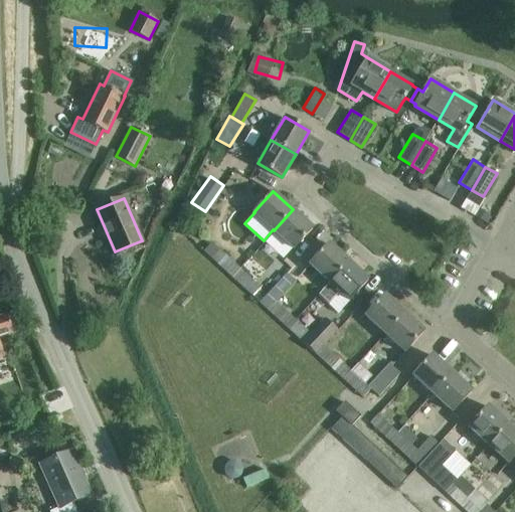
[(293,248),(299,241),(313,227),(293,209),(274,230),(293,248)]
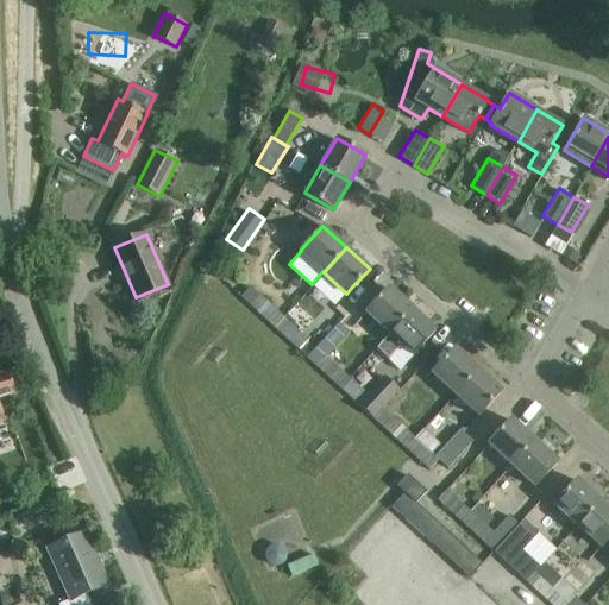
[(274,326),(283,315),(250,284),(240,296),(274,326)]
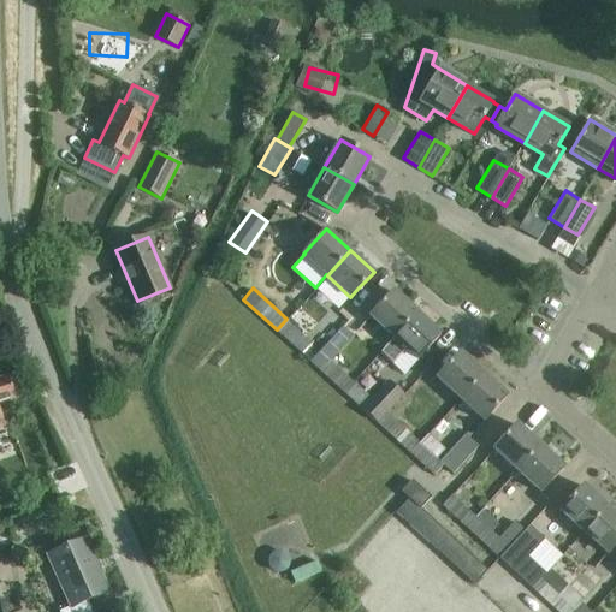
[(394,337),(418,312),(394,290),(369,315),(394,337)]
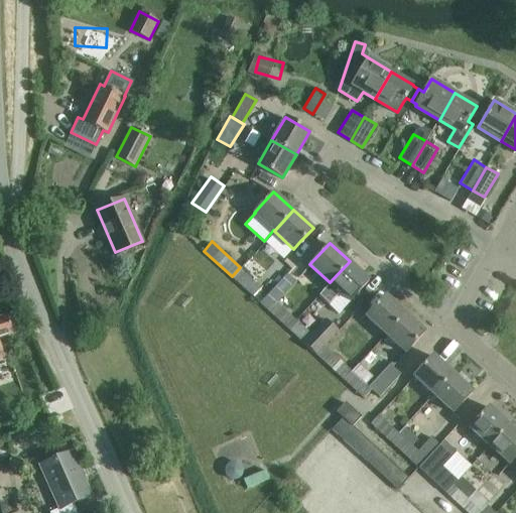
[(350,300),(369,279),(350,261),(330,282),(331,282),(319,294),(330,302),(340,291),(350,300)]
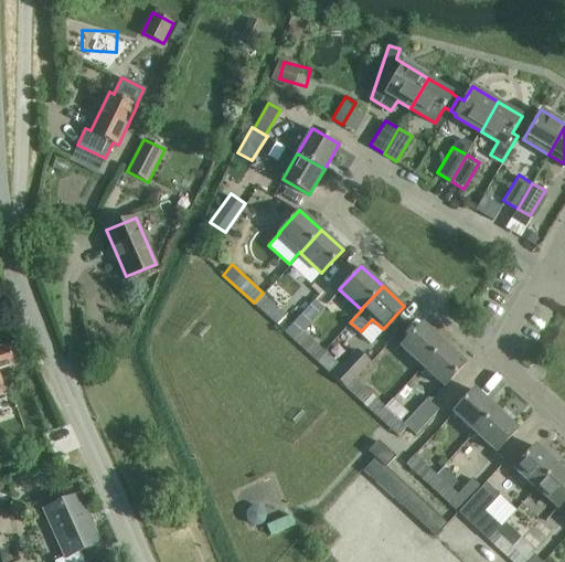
[(269,316),(278,306),(263,293),(254,303),(269,316)]
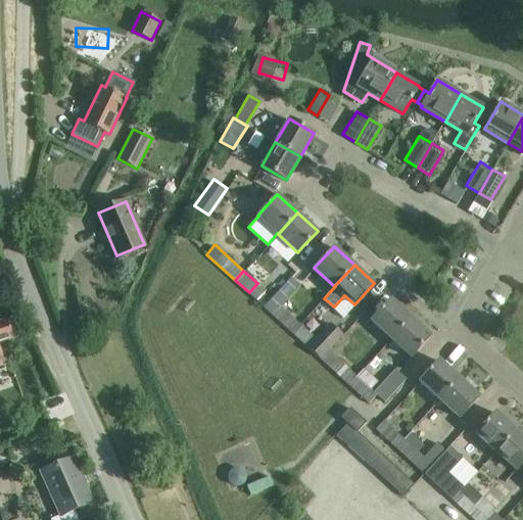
[(299,284),(290,276),(264,305),(286,326),(294,318),(281,305),(299,284)]
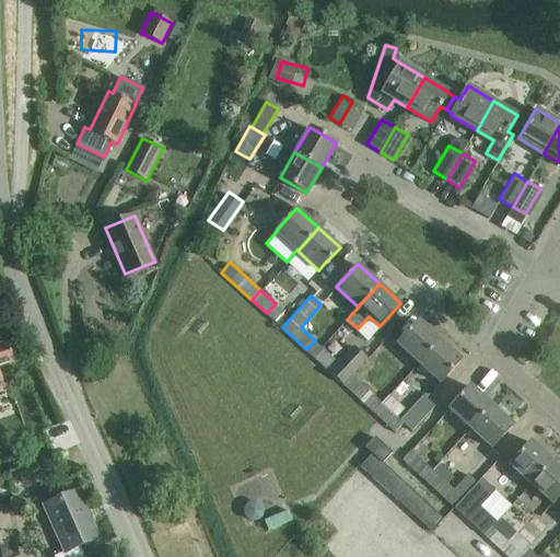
[(419,362),(440,339),(418,320),(397,343),(419,362)]
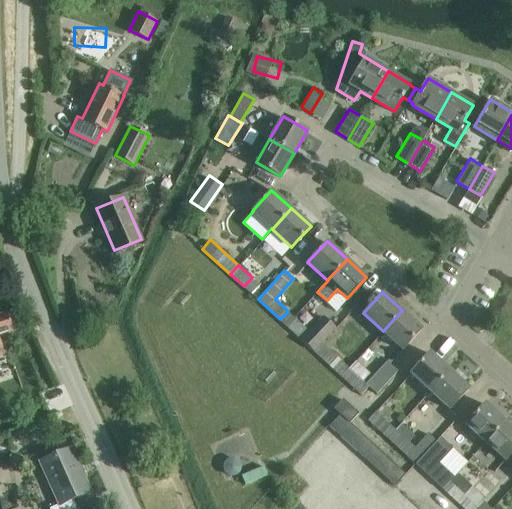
[(0,333),(23,325),(16,308),(0,313),(0,356),(6,355),(0,339),(0,333)]
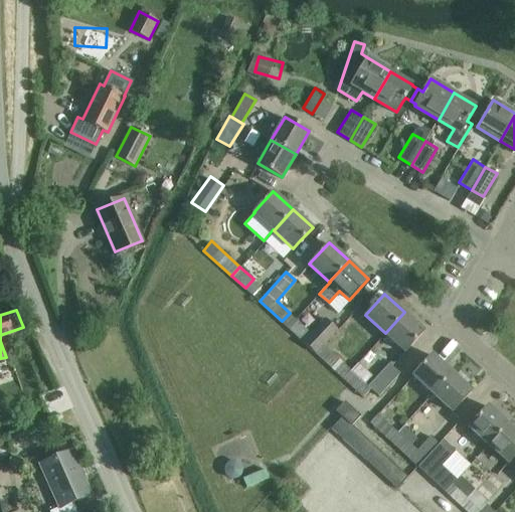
[(404,351),(411,344),(424,330),(404,312),(385,333),(404,351)]
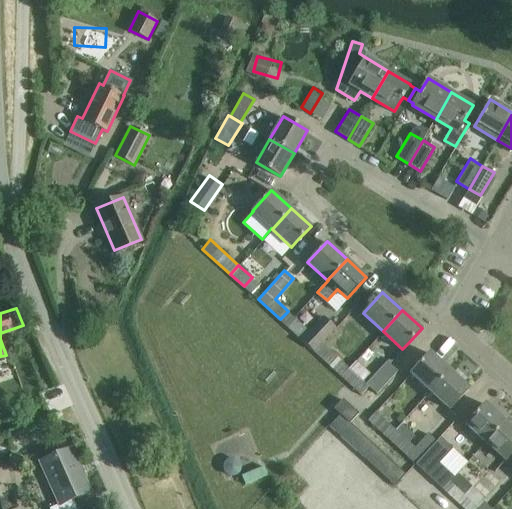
[(309,330),(301,338),(314,350),(322,342),(328,335),(336,327),(323,315),(309,330)]
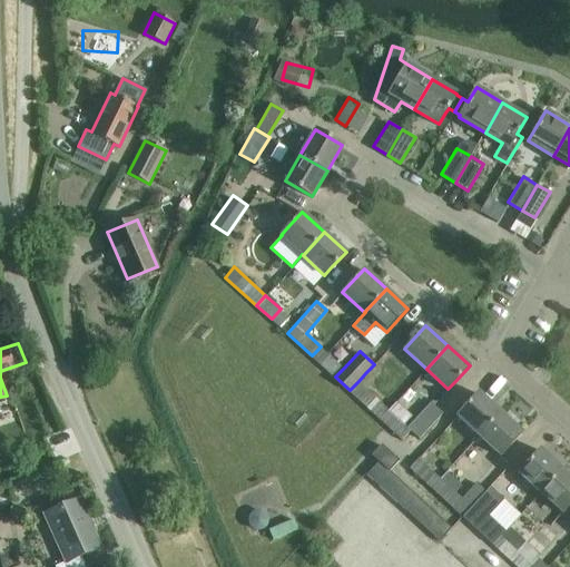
[(327,352),(318,362),(335,377),(344,368),(327,352)]
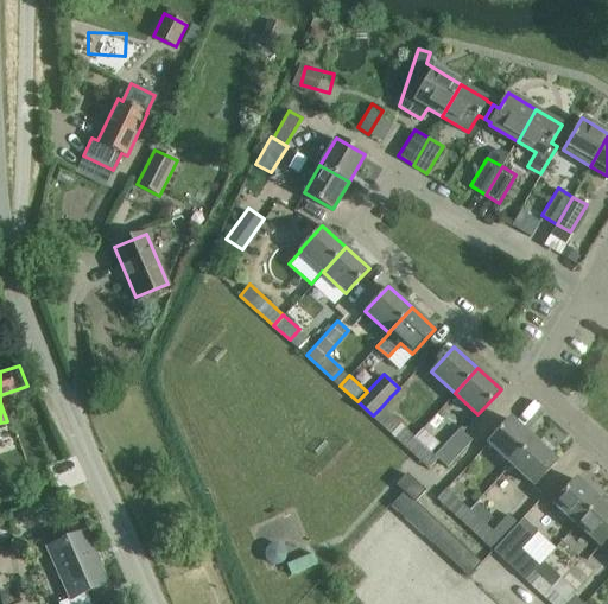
[(407,428),(392,414),(382,425),(398,439),(407,428)]
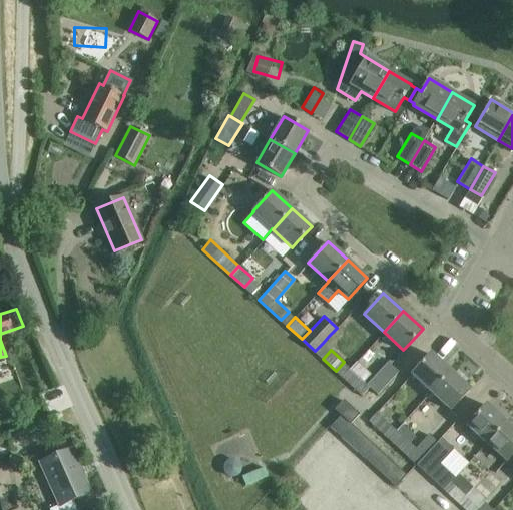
[(431,391),(450,370),(431,352),(411,373),(431,391)]
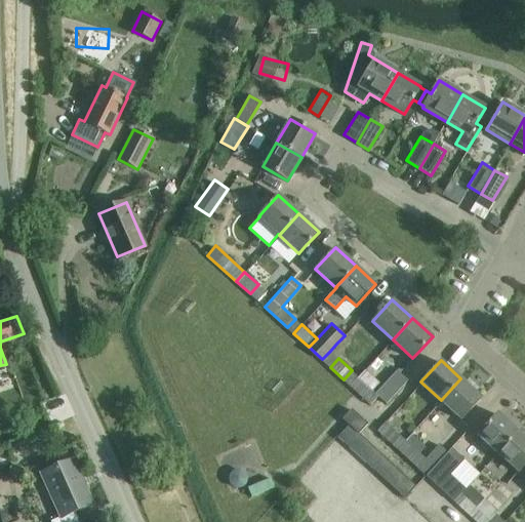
[(379,382),(365,368),(350,386),(370,404),(378,395),(375,393),(374,393),(372,390),(379,382)]
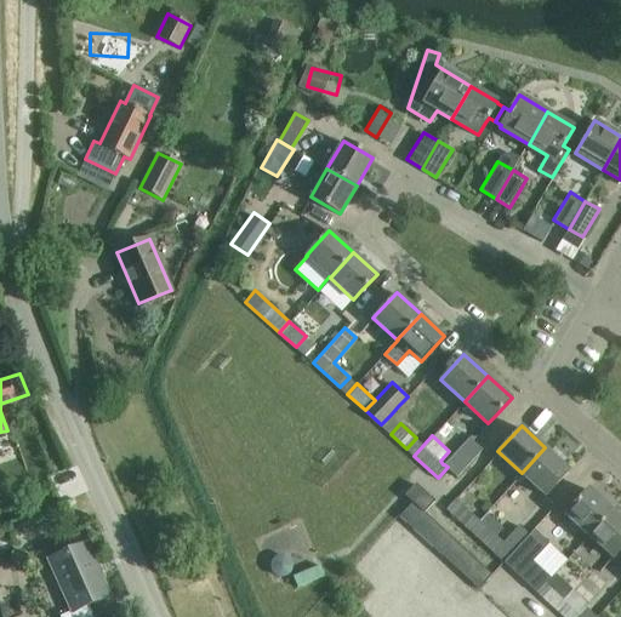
[(453,455),(444,464),(448,467),(457,475),(482,449),(472,439),(469,436),(453,455)]
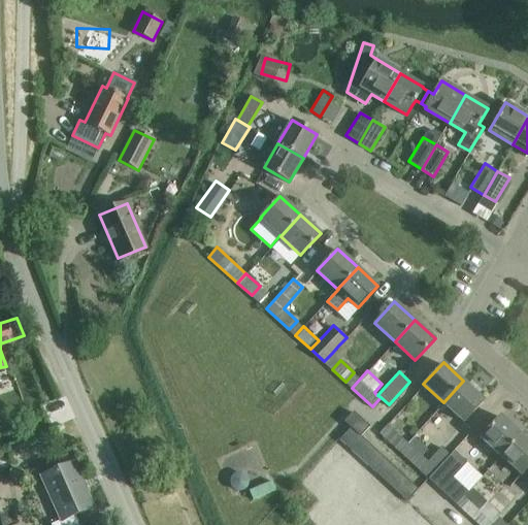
[(464,421),(469,415),(484,400),(463,381),(443,402),(464,421)]
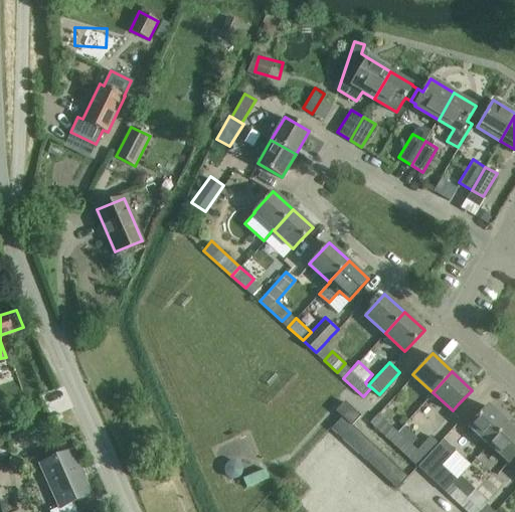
[(408,475),(352,424),(360,414),(344,400),(336,409),(342,415),(331,428),(397,487),(408,475)]
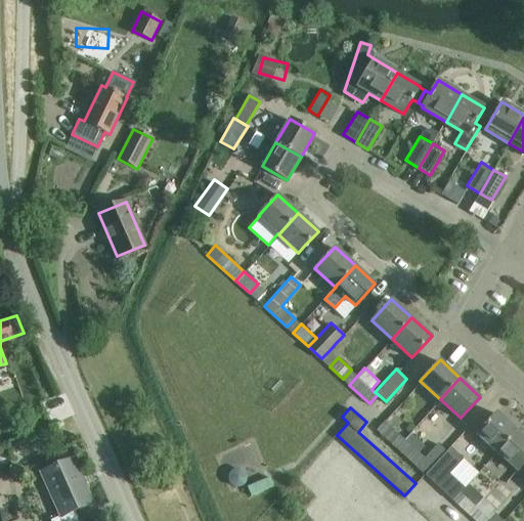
[(497,451),(517,430),(496,411),(477,433),(497,451)]
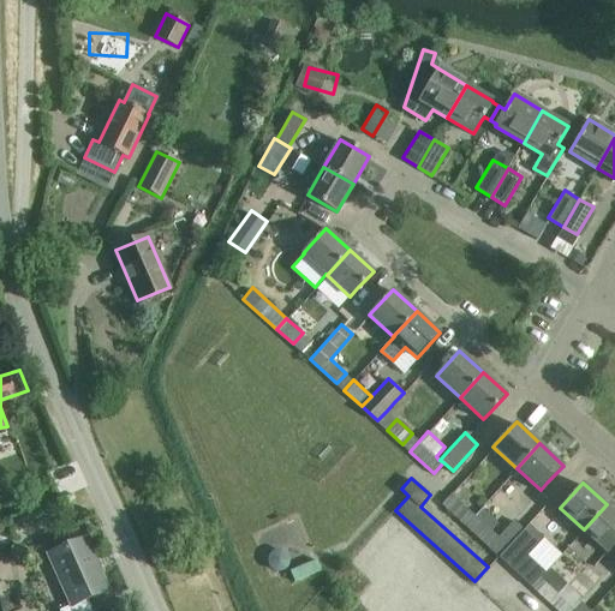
[(465,526),(475,514),(451,492),(441,503),(465,526)]
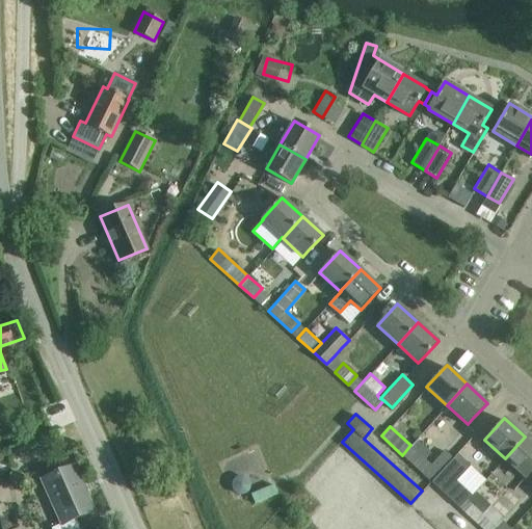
[(525,477),(531,471),(531,469),(531,444),(525,437),(505,458),(525,477)]
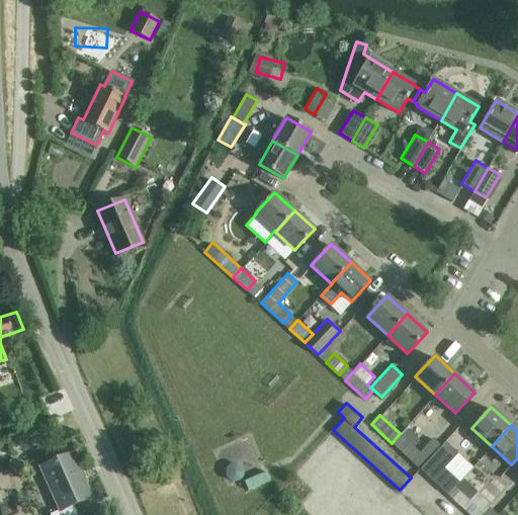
[(420,451),(400,433),(392,443),(420,468),(441,444),(433,437),(420,451)]
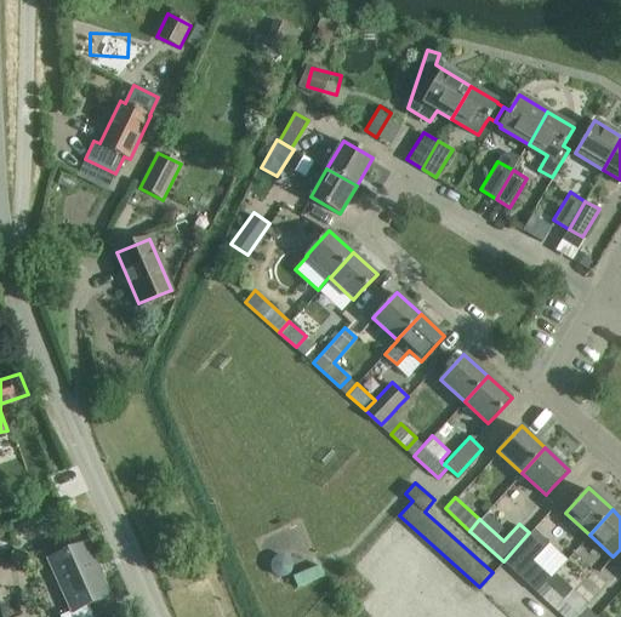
[(534,527),(529,532),(503,561),(529,586),(536,592),(547,581),(551,577),(533,560),(548,542),(534,527)]
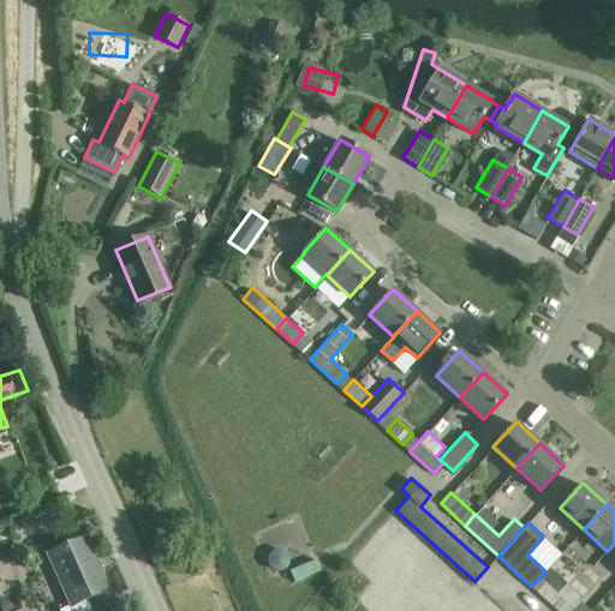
[(49,552),(71,604),(54,610),(93,610),(88,598),(108,588),(85,537),(49,552)]
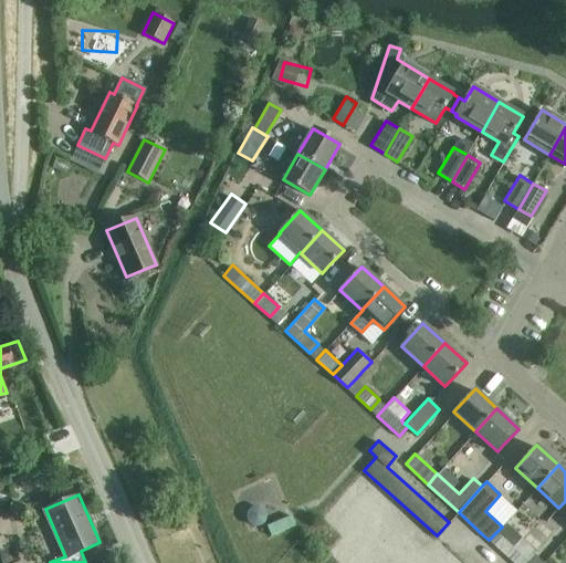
[(507,538),(514,530),(507,523),(500,531),(499,530),(489,540),(514,562),(525,562),(535,553),(537,551),(521,537),(513,544),(507,538)]
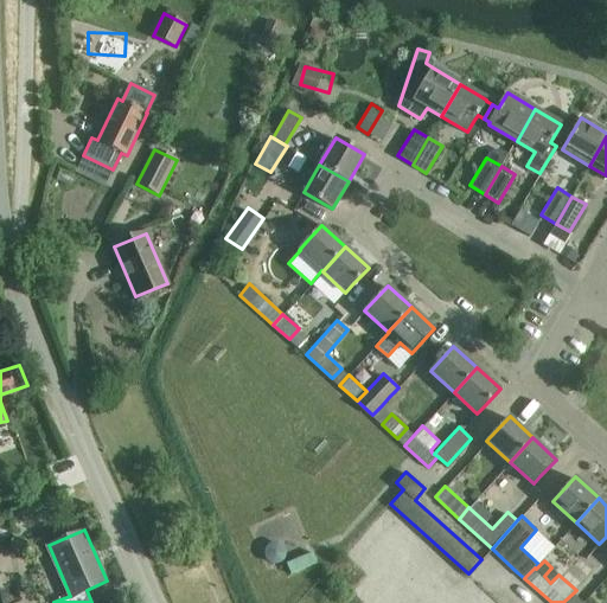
[(580,602),(582,601),(574,592),(563,602),(580,602)]
